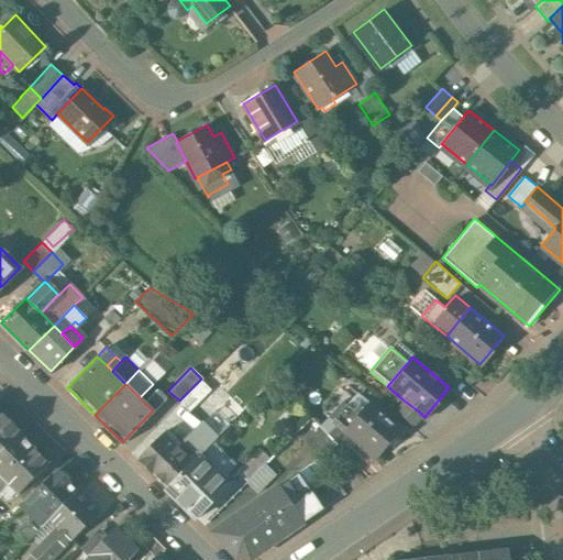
[(166,397),(156,387),(143,402),(153,410),(166,397)]
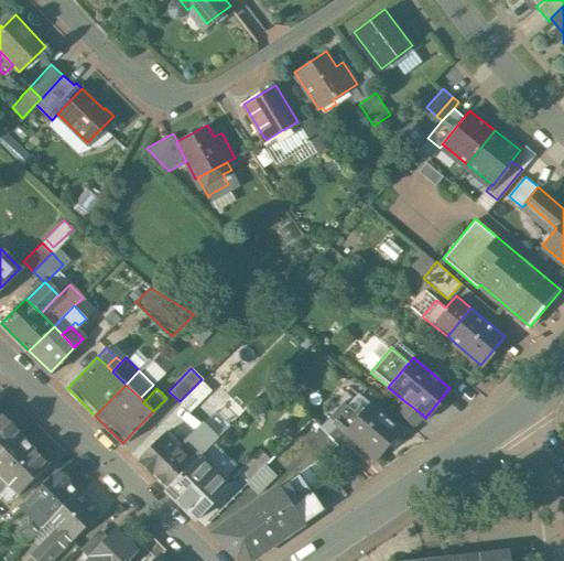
[(421,413),(403,400),(397,409),(412,424),(421,413)]
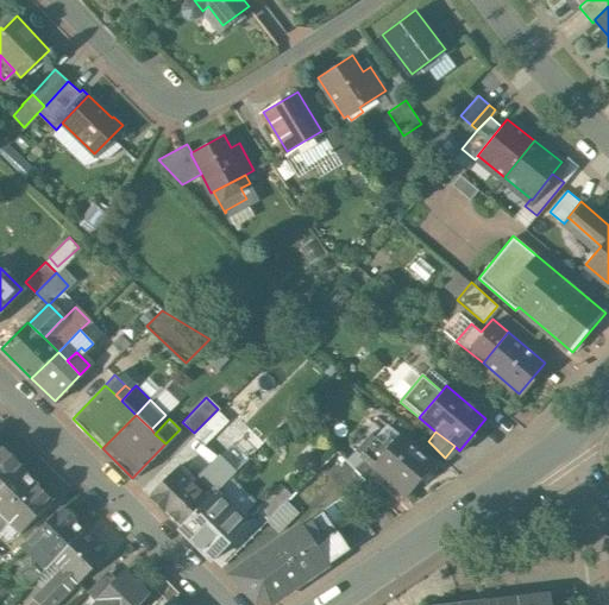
[(432,461),(397,434),(372,465),(384,474),(407,492),(432,461)]
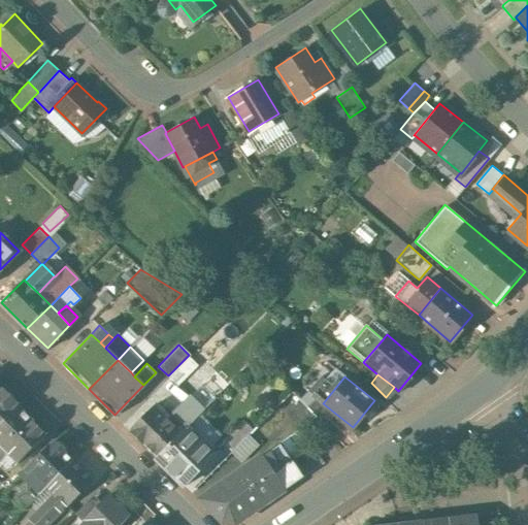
[(0,422),(18,404),(0,387),(0,422)]
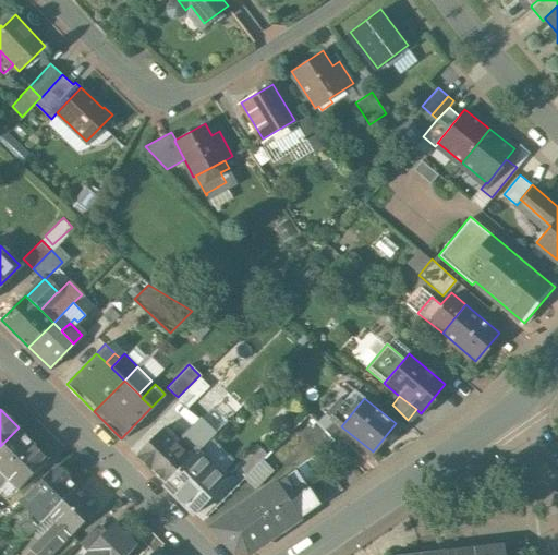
[(201,419),(187,433),(192,438),(184,446),(192,454),(214,432),(201,419)]
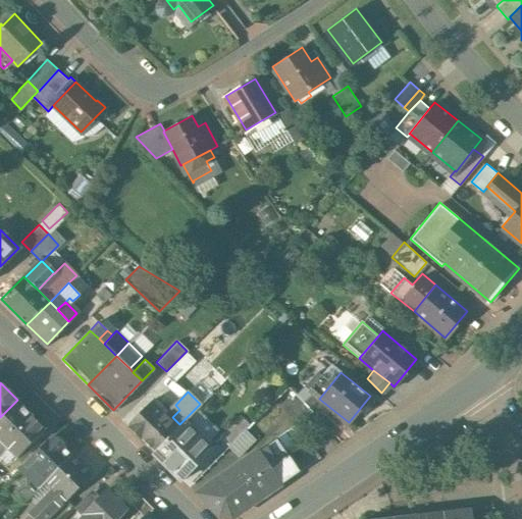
[(319,399),(312,392),(305,401),(313,410),(320,417),(329,407),(319,399)]
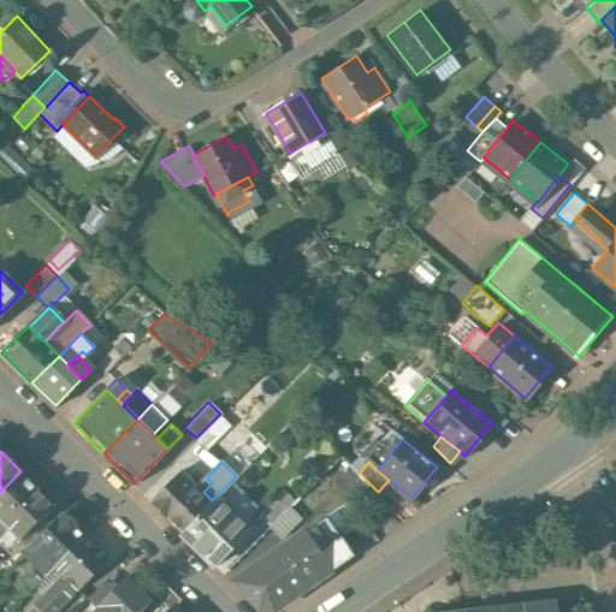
[(181,469),(150,499),(182,530),(208,504),(212,500),(203,492),(181,469)]
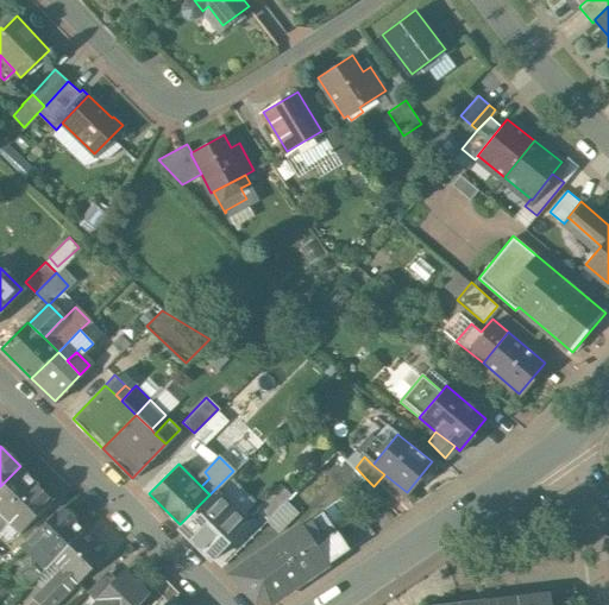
[(344,479),(331,464),(324,471),(334,481),(309,505),(316,514),(324,509),(362,479),(353,471),(344,479)]
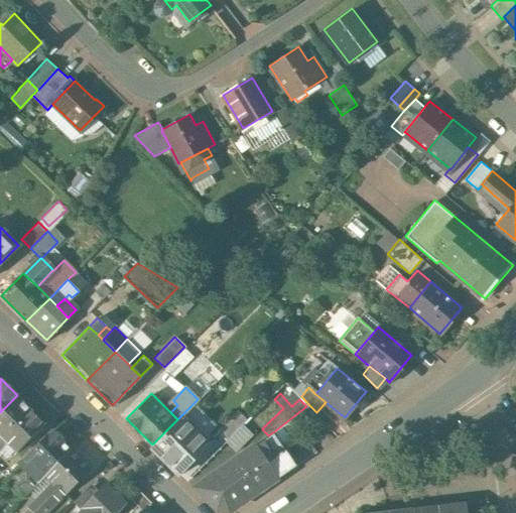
[(17,395),(0,412),(0,446),(6,440),(16,450),(43,422),(17,395)]
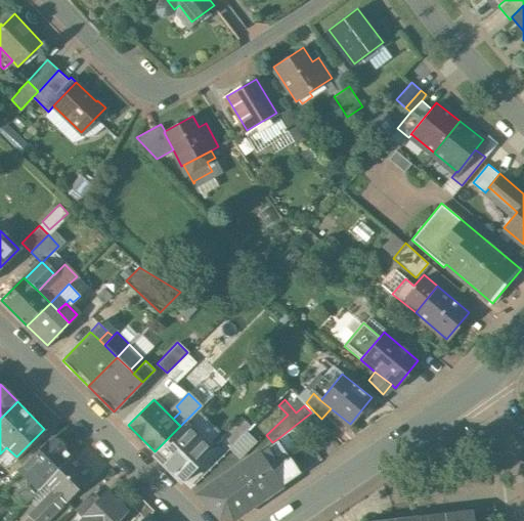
[(274,401),(248,429),(260,441),(266,435),(288,415),(278,405),(274,401)]
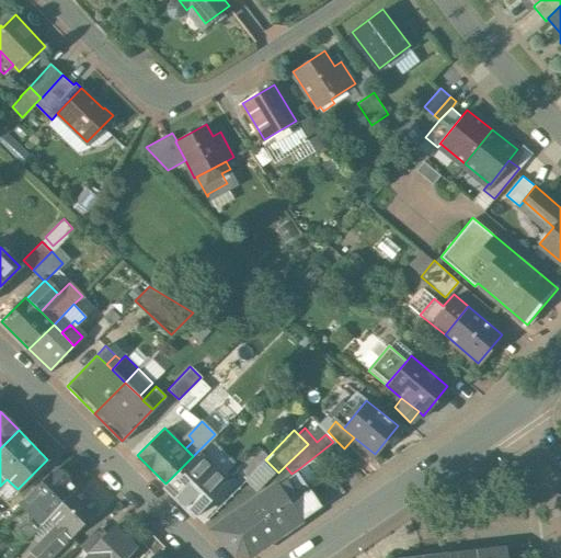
[(242,465),(231,454),(220,465),(231,476),(242,465)]
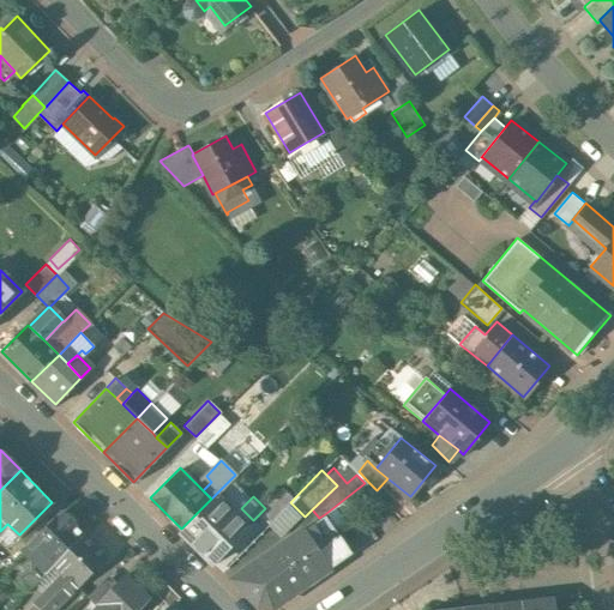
[(241,508),(234,501),(221,515),(240,533),(253,520),(241,508)]
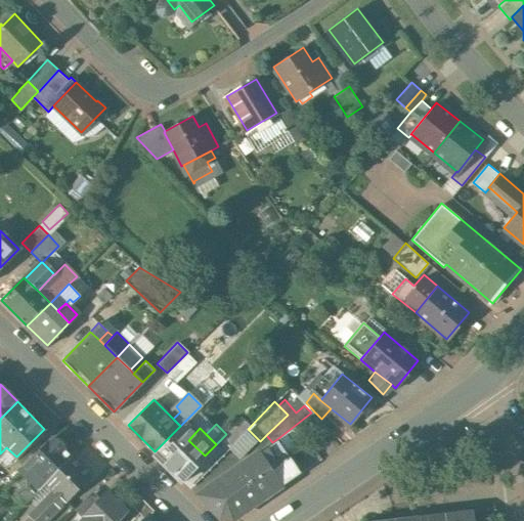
[(188,440),(177,429),(155,451),(182,478),(205,456),(188,440)]
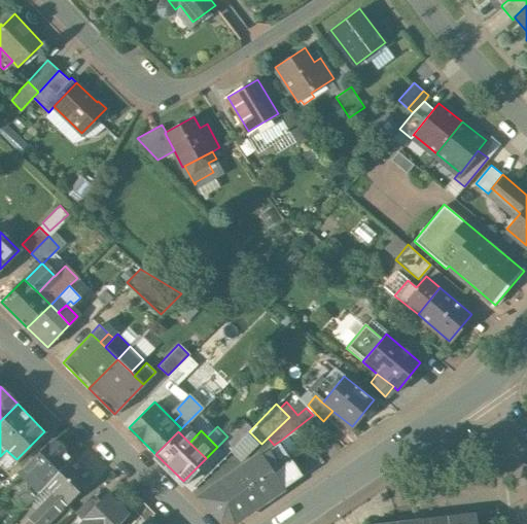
[(51,439),(20,470),(39,490),(45,484),(71,457),(64,451),(65,449),(64,444),(61,442),(58,439),(55,439),(54,439),(53,440),(51,439)]
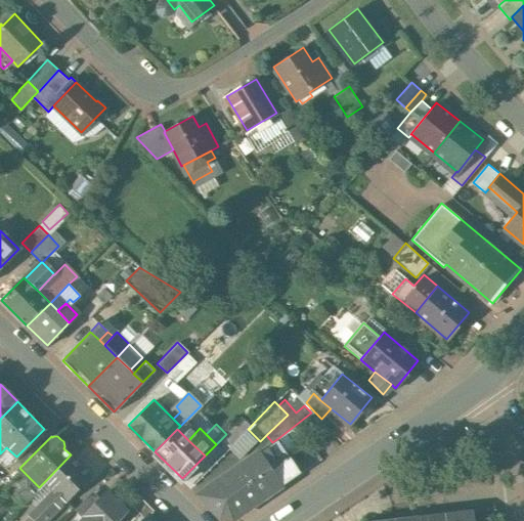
[(272,442),(243,464),(265,496),(282,484),(273,470),(285,462),(292,457),(278,438),(272,442)]
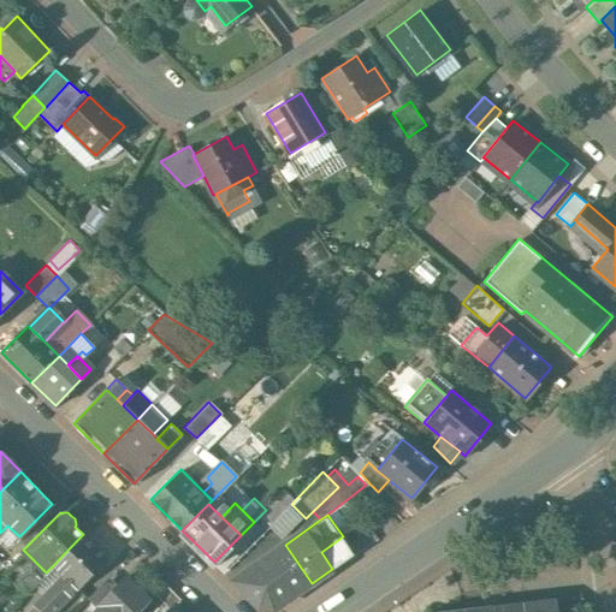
[(277,524),(273,521),(258,538),(265,548),(286,533),(279,522),(277,524)]
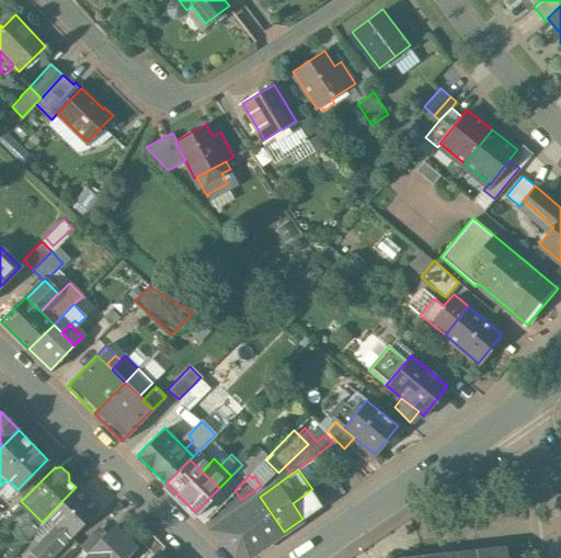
[(76,487),(48,515),(57,523),(31,549),(38,557),(48,557),(98,509),(76,487)]
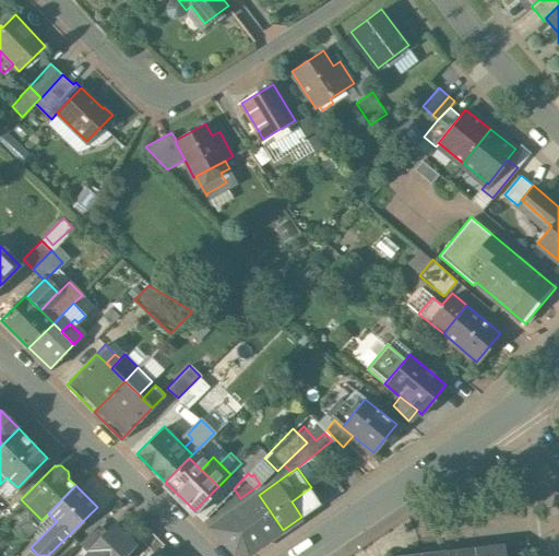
[(314,508),(304,493),(292,501),(301,517),(314,508)]
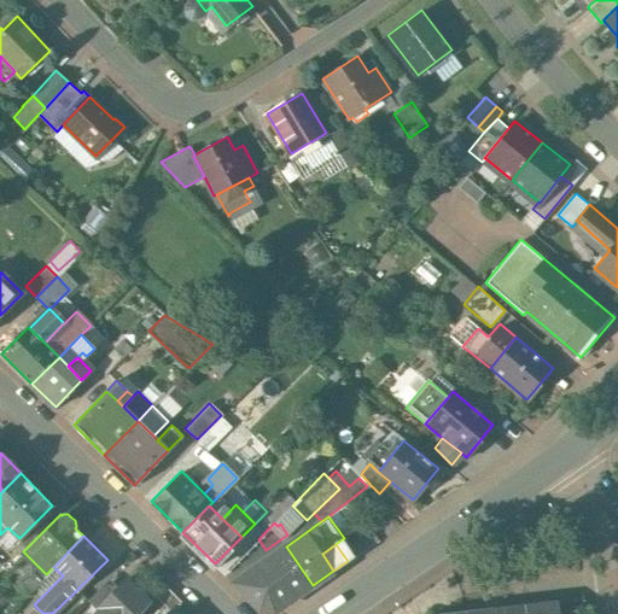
[(286,547),(233,583),(258,609),(275,610),(313,585),(286,547)]
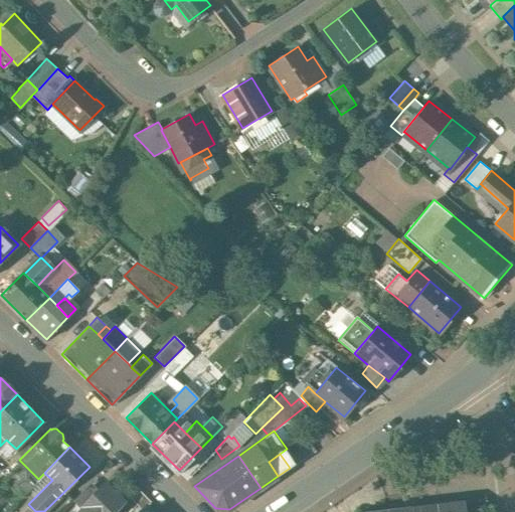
[(30,477),(21,478),(15,485),(24,494),(35,482),(30,477)]
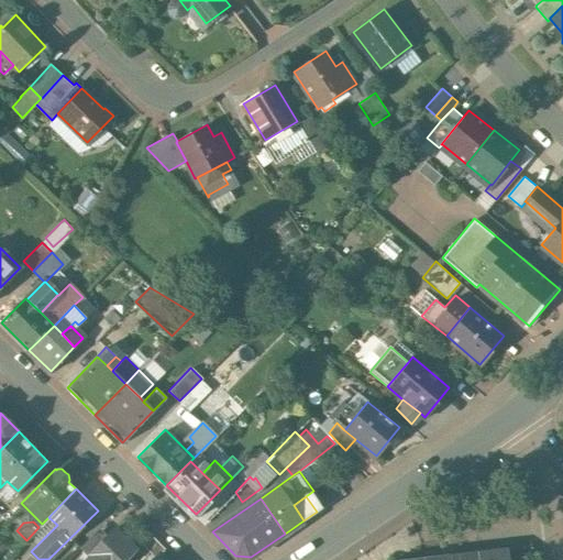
[(114,528),(89,555),(95,559),(125,559),(136,549),(114,528)]
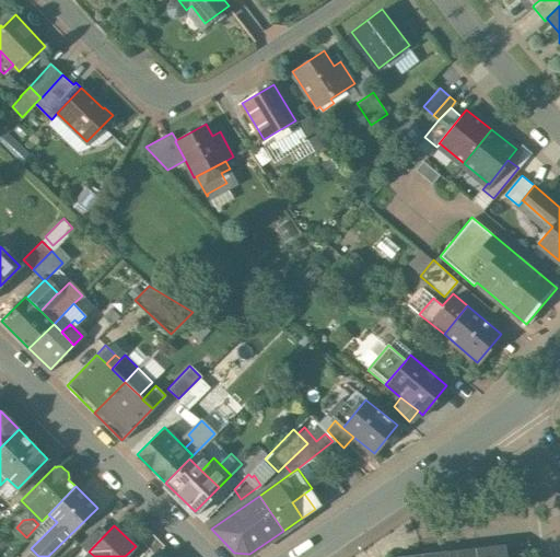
[(125,556),(150,556),(158,549),(144,536),(136,546),(125,556)]
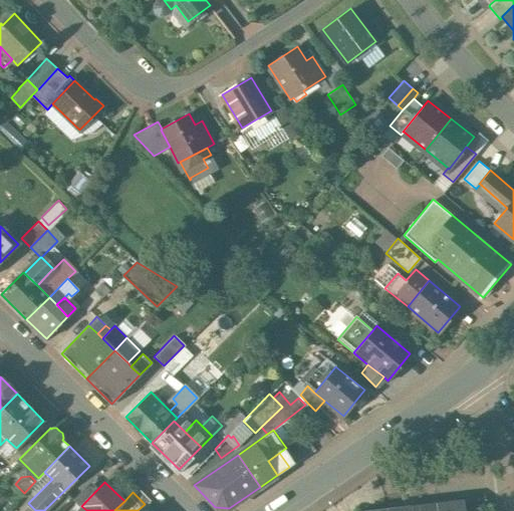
[(464,510),(485,510),(484,498),(463,500),(464,510)]
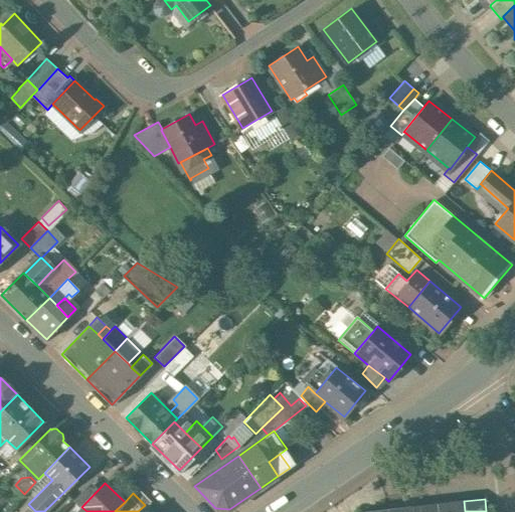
[(465,511),(464,501),(437,505),(438,511),(465,511)]
